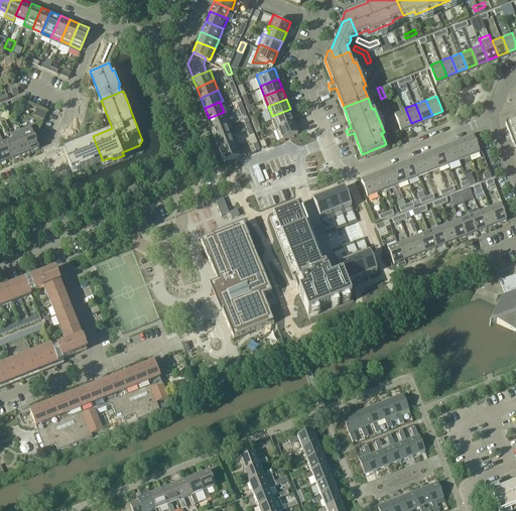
[(401,128),(411,123),(405,108),(395,112),(401,128)]
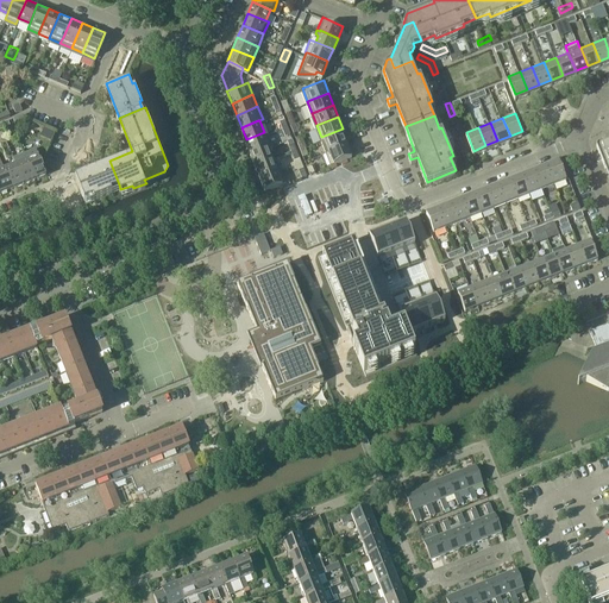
[(608,127),(604,130),(606,133),(598,137),(597,138),(596,139),(596,140),(597,140),(597,142),(608,171),(608,127)]
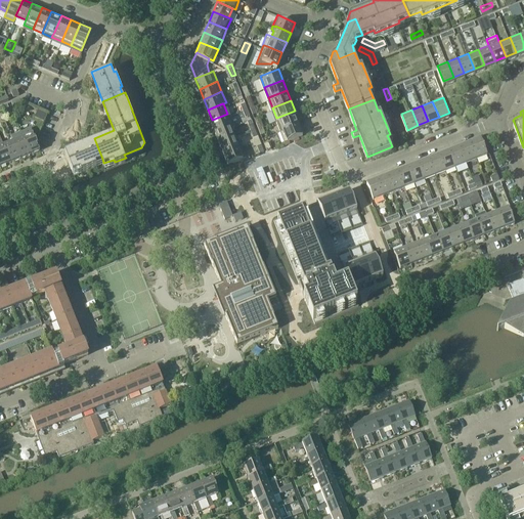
[(295,111),(276,118),(280,128),(299,121),(295,111)]
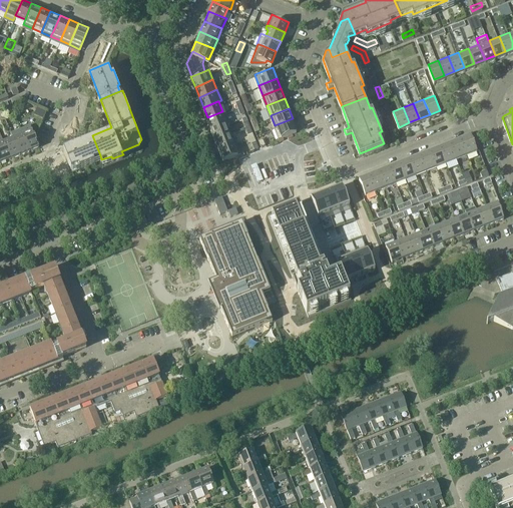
[(225,121),(222,111),(207,117),(210,127),(225,121)]
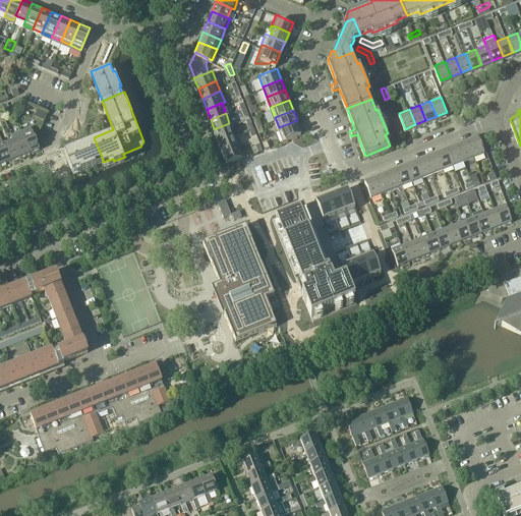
[(297,120),(279,127),(283,138),(287,136),(292,134),(297,132),(301,131),(297,120)]
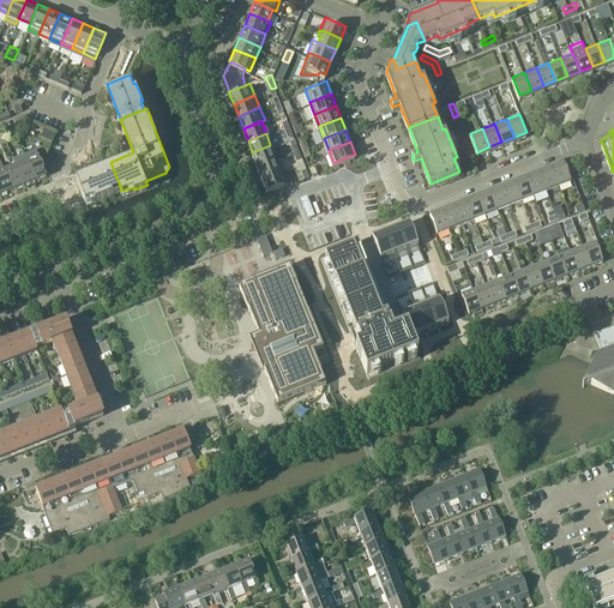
[(37,145),(24,150),(35,176),(47,172),(40,152),(37,145)]
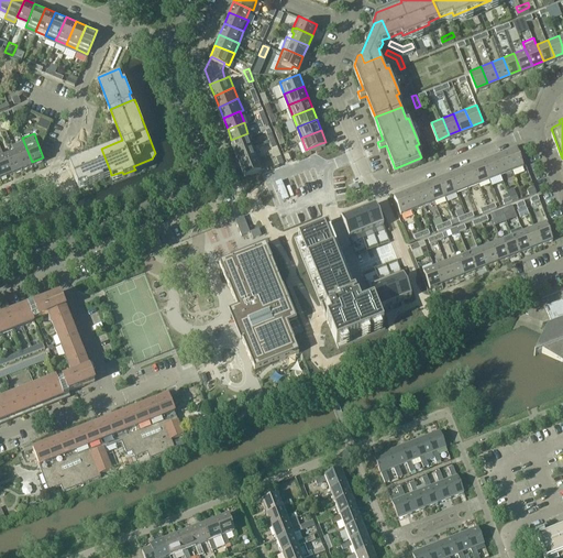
[(231,140),(235,151),(252,144),(252,143),(247,133),(231,140)]
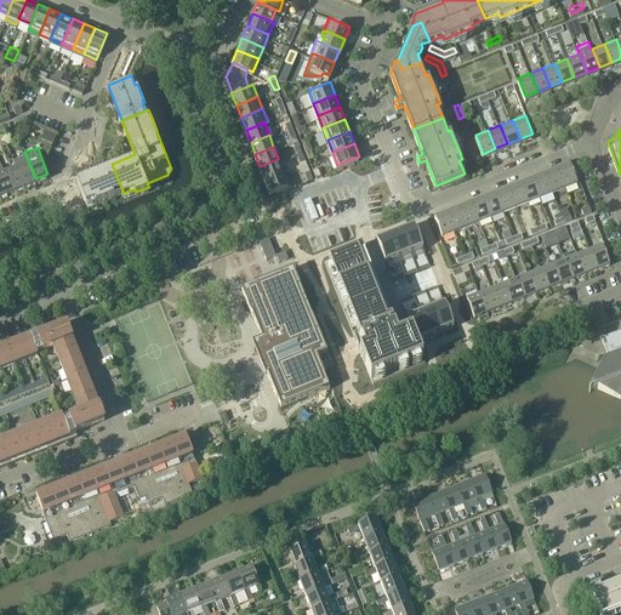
[(24,183),(35,178),(24,152),(13,155),(16,163),(24,183)]
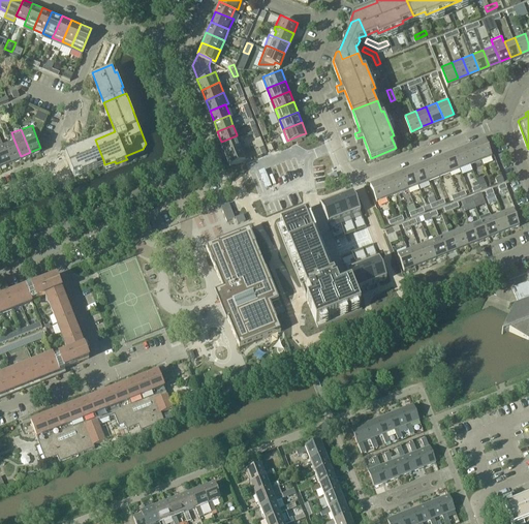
[(237,135),(221,142),(225,152),(244,145),(250,143),(246,131),(237,135)]
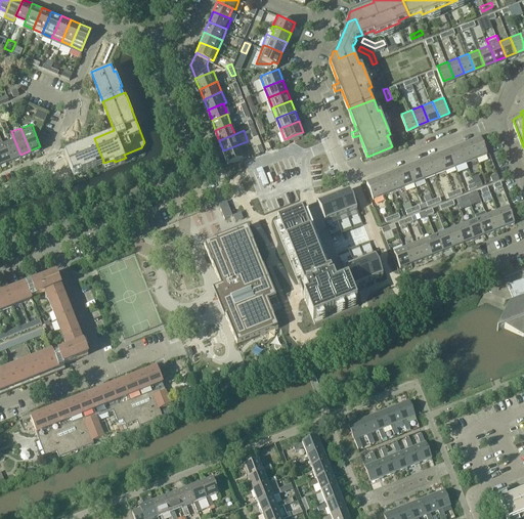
[(10,158),(3,141),(1,135),(0,135),(0,161),(0,162),(10,158)]
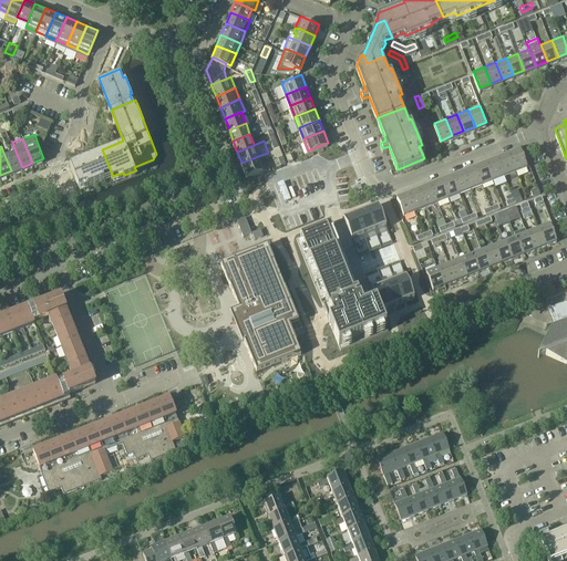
[(521,146),(509,151),(516,167),(527,163),(524,153),(521,146)]
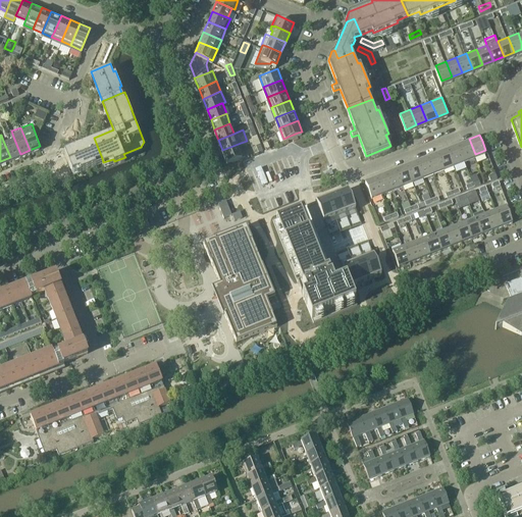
[(10,157),(20,154),(13,137),(3,141),(10,157)]
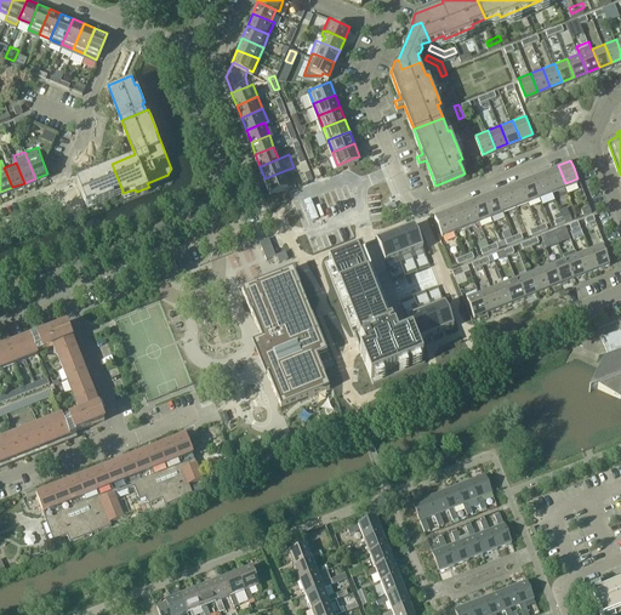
[(113,191),(121,188),(112,164),(78,177),(86,201),(95,198),(96,200),(114,193),(113,191)]
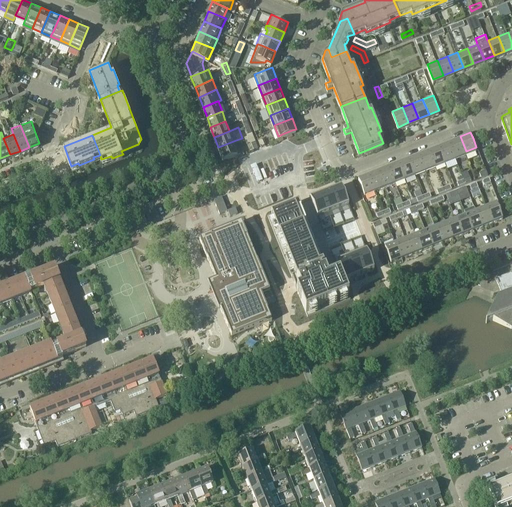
[(460,136),(450,140),(456,155),(466,151),(460,136)]
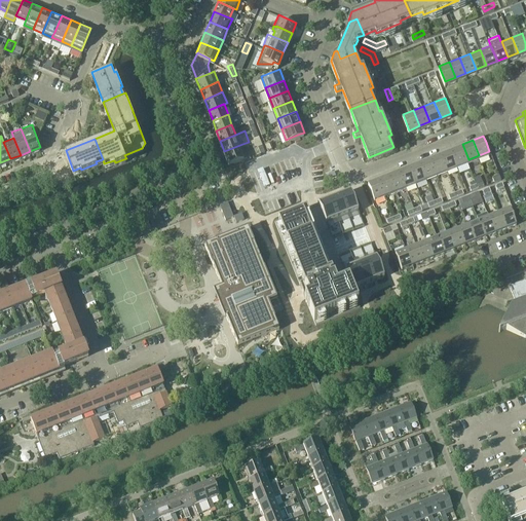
[(242,144),(224,151),(229,161),(247,154),(247,153),(242,144)]
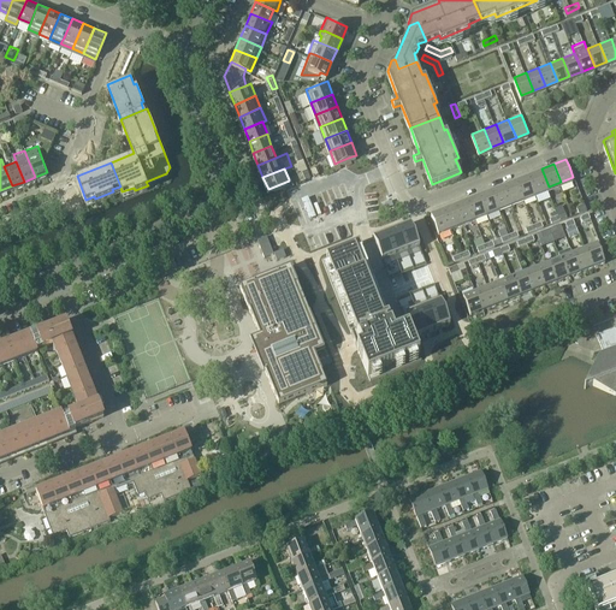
[(528,173),(537,191),(549,187),(542,169),(528,173)]
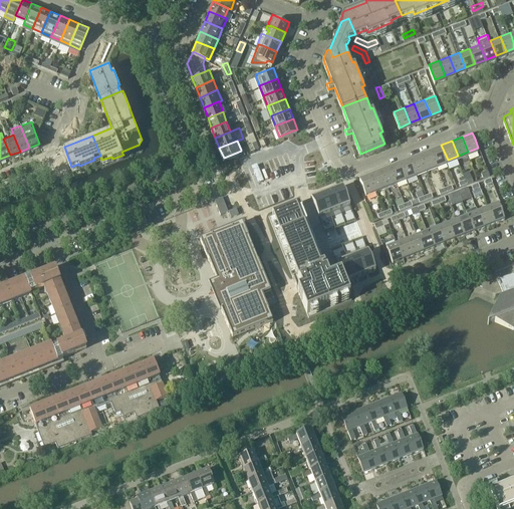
[(441,145),(431,149),(437,164),(448,160),(441,145)]
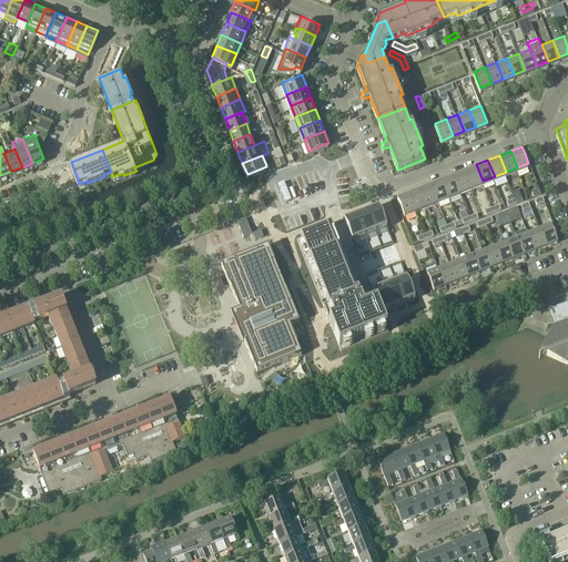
[(465,169),(472,185),(483,181),(476,164),(465,169)]
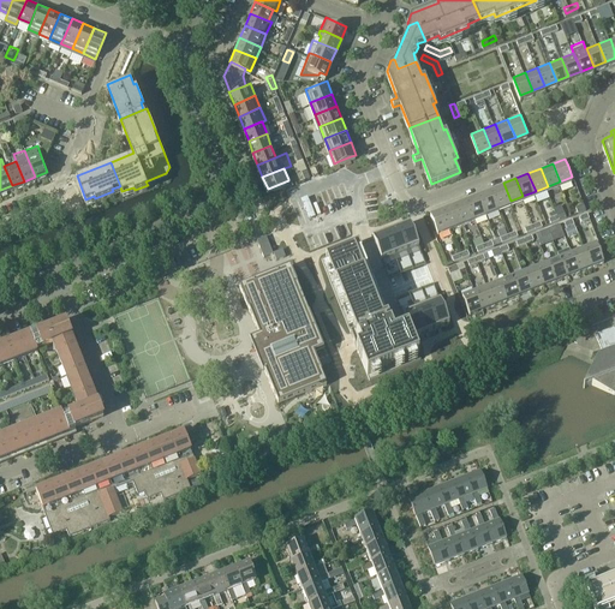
[(503,183),(491,187),(499,206),(511,201),(503,183)]
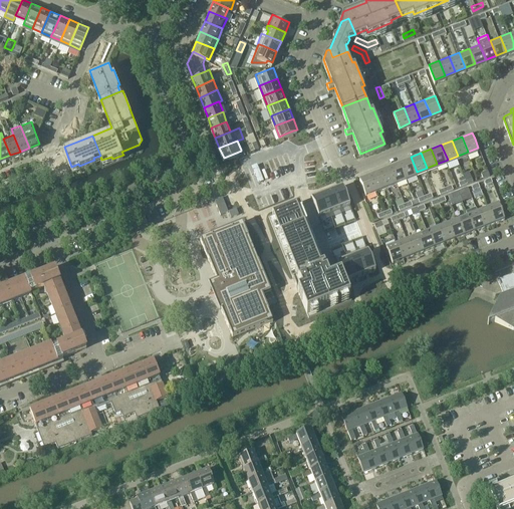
[(417,172),(411,157),(401,161),(407,176),(417,172)]
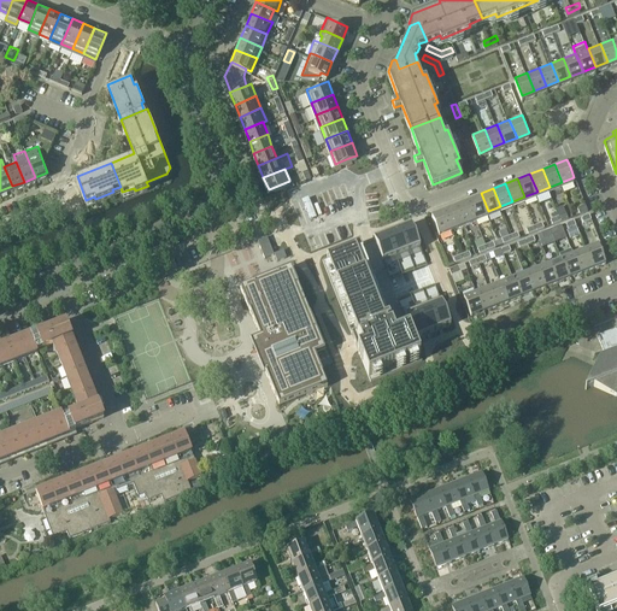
[(481,193),(469,198),(476,216),(488,211),(481,193)]
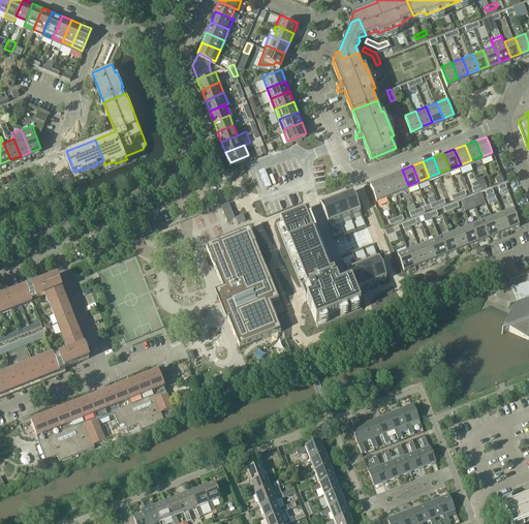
[(392,174),(398,189),(408,185),(402,170),(392,174)]
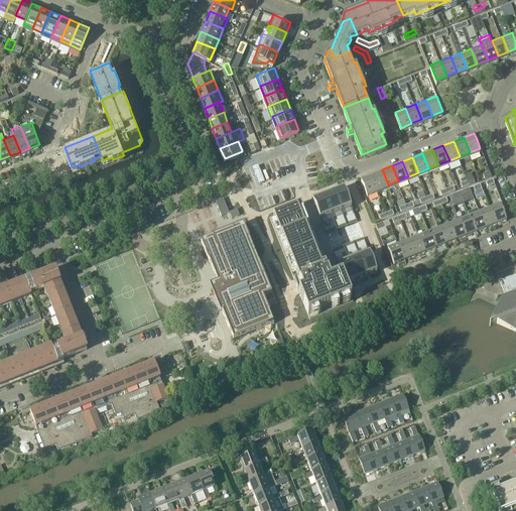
[(382,169),(371,173),(378,188),(388,184),(382,169)]
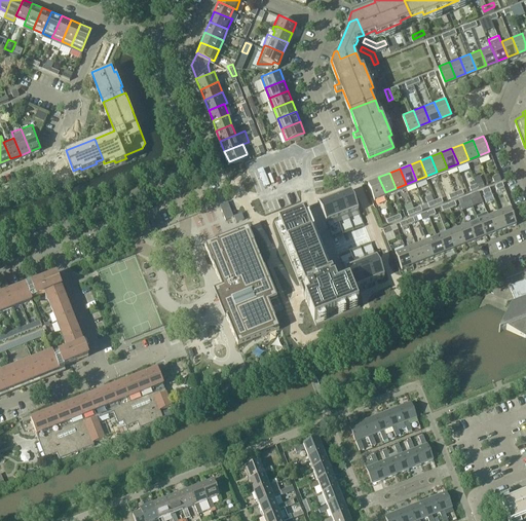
[(368,181),(374,196),(385,192),(378,177),(368,181)]
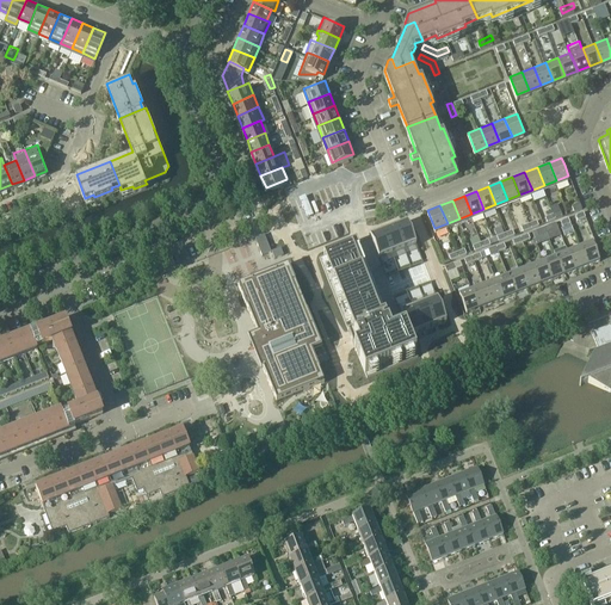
[(571,218),(568,214),(560,216),(563,223),(562,223),(565,232),(567,230),(567,232),(572,229),(572,228),(573,228),(571,218)]
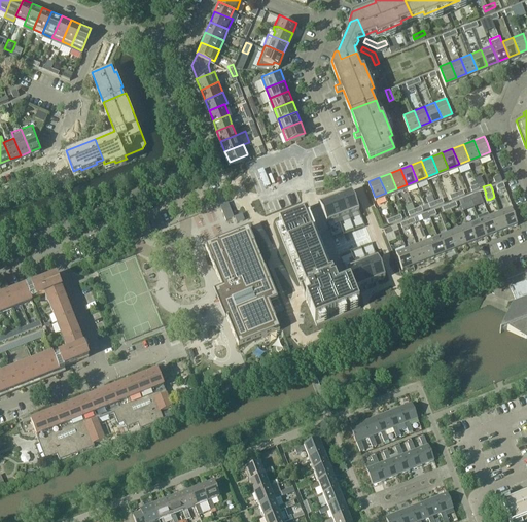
[(351,188),(341,193),(348,212),(359,208),(351,188)]
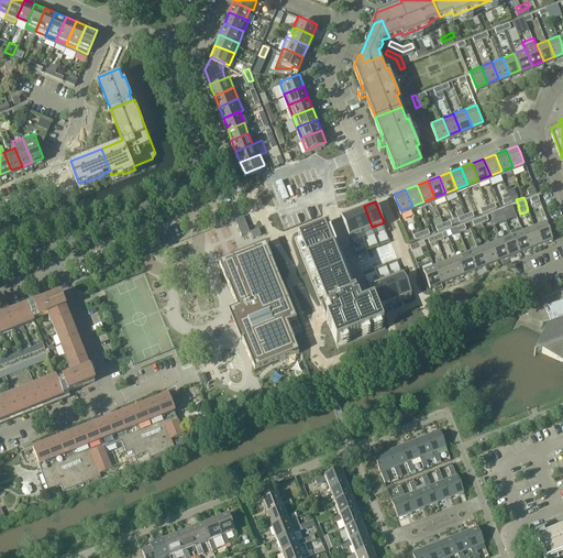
[(364,206),(353,210),(361,231),(372,227),(364,206)]
